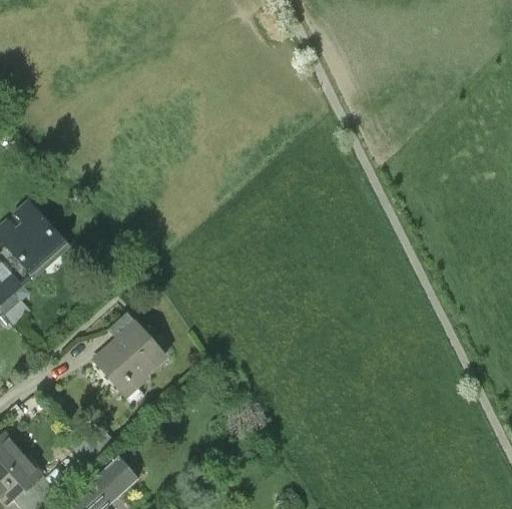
[(53,226),(29,199),(15,211),(23,221),(14,228),(2,239),(31,272),(65,242),(51,227),(53,226)]
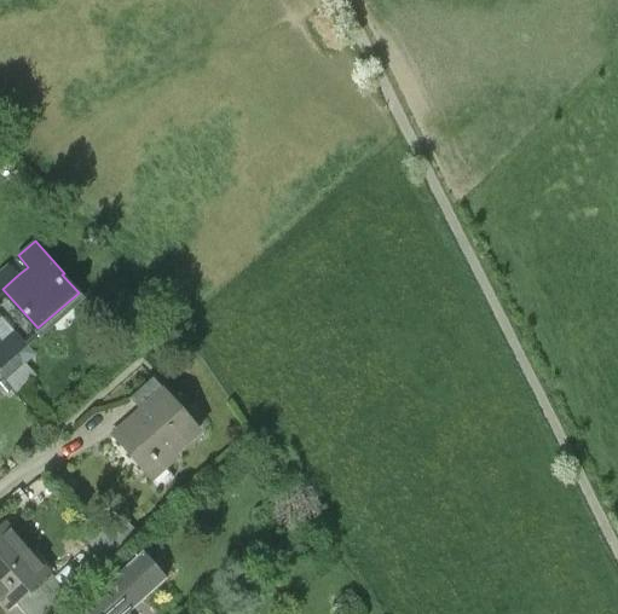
[(0,285),(3,289),(17,276),(7,265),(0,271),(0,285)]
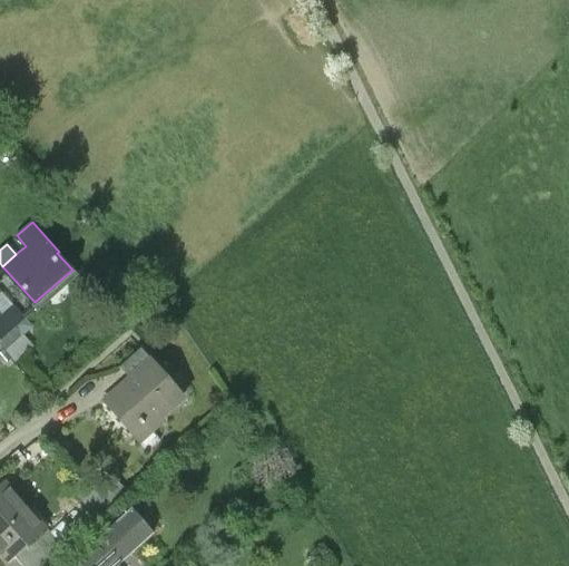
[(27,323),(0,294),(0,339),(5,344),(27,323)]
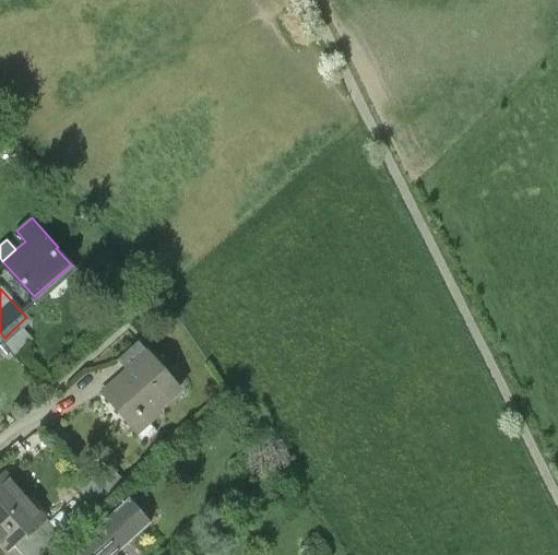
[(139,338),(118,357),(129,369),(149,351),(150,351),(139,338)]
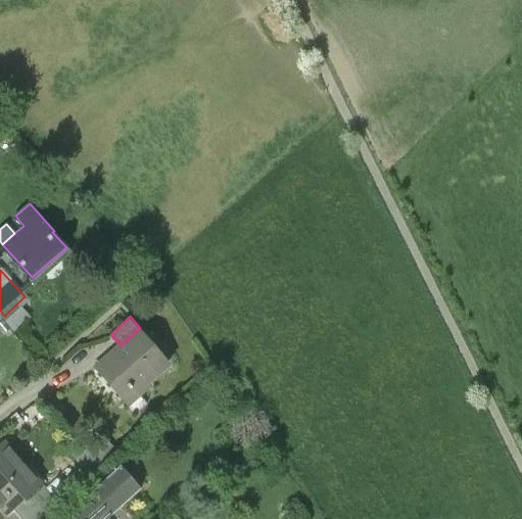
[(168,360),(139,328),(121,345),(96,367),(128,403),(129,402),(129,400),(138,391),(135,388),(168,360)]
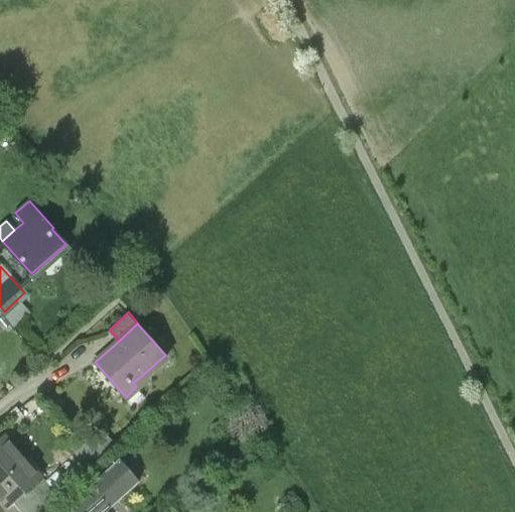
[(0,439),(0,475),(23,456),(5,435),(0,439)]
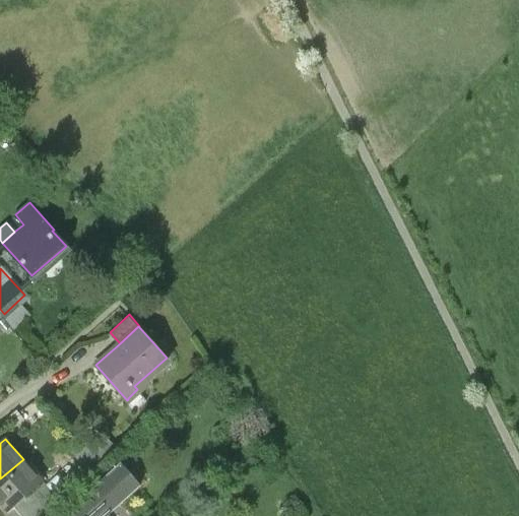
[(23,459),(0,478),(0,503),(5,510),(14,503),(35,485),(41,478),(23,459)]
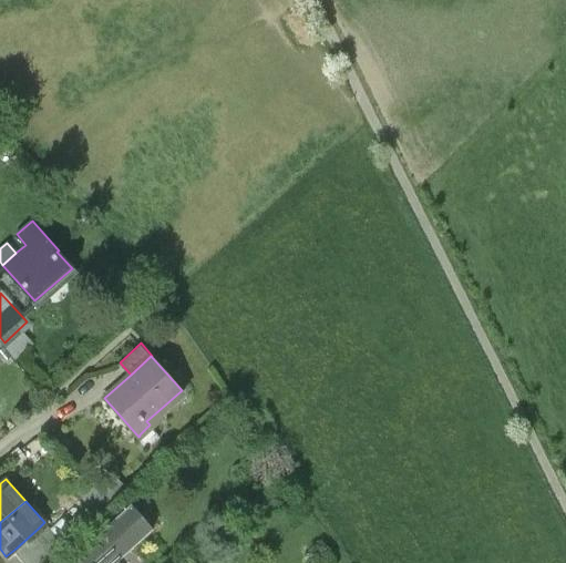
[(131,504),(62,562),(120,562),(116,560),(152,529),(131,504)]
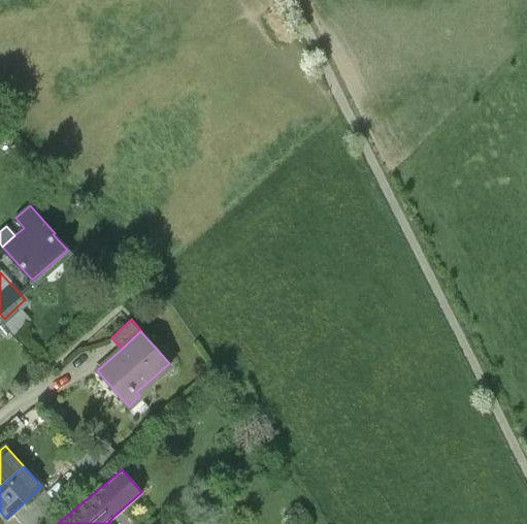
[(41,523),(54,514),(35,492),(14,511),(26,523),(41,523)]
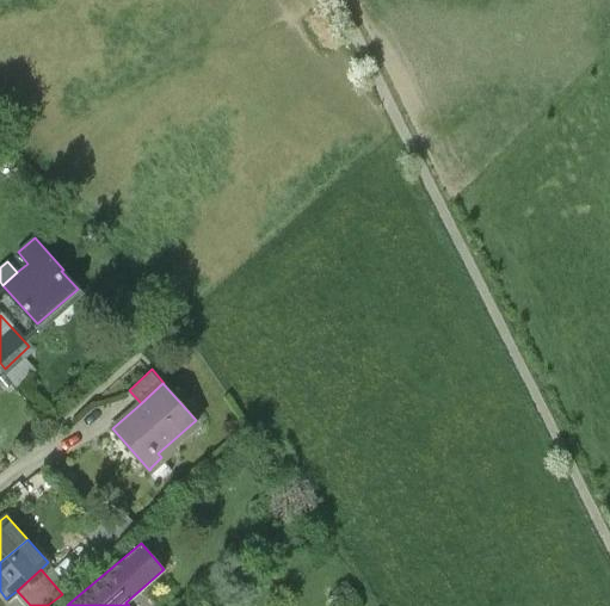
All buildings are outlined.
